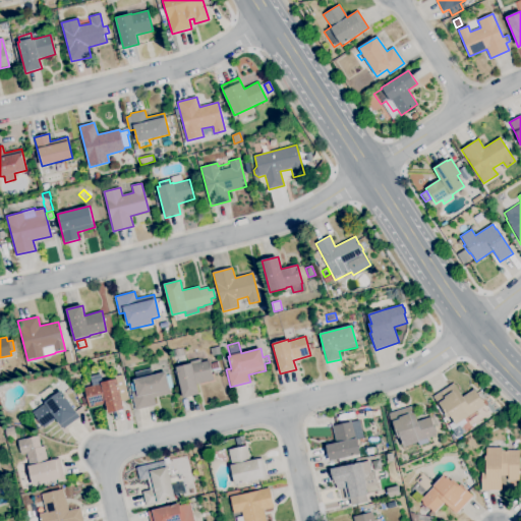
[(212,356),(210,349),(219,347),(220,354),(212,356)]
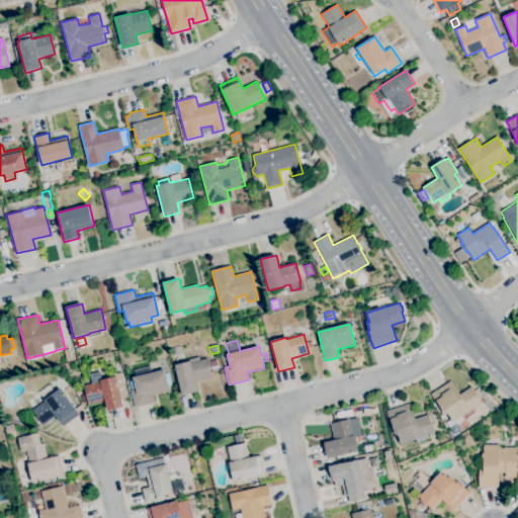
[(172,356),(170,348),(181,346),(183,353),(172,356)]
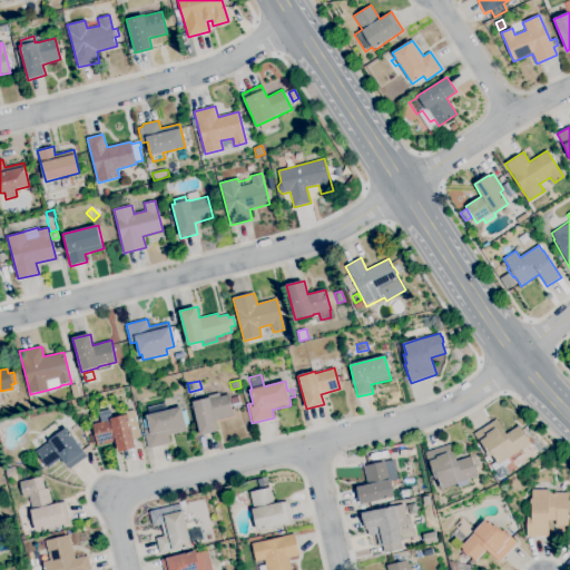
[(72,397),(70,385),(76,384),(79,396),(72,397)]
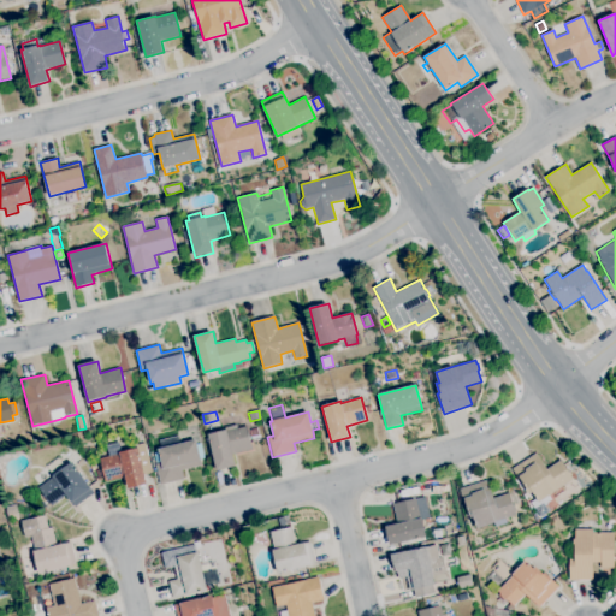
[(217,471),(208,434),(226,430),(225,427),(236,425),(237,428),(247,426),(252,449),(232,454),(235,467),(217,471)]
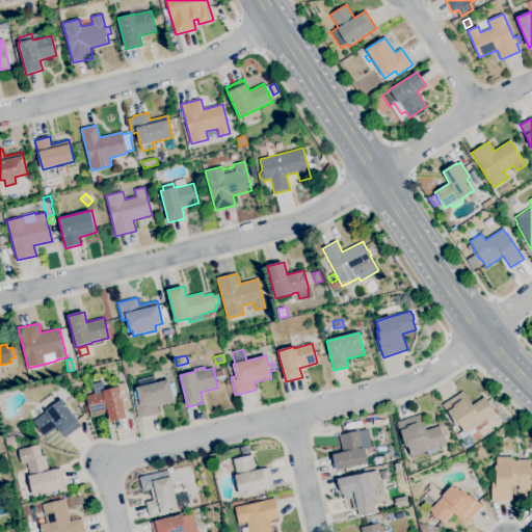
[(218,381),(217,379),(216,379),(215,371),(221,370),(223,380),(218,381)]
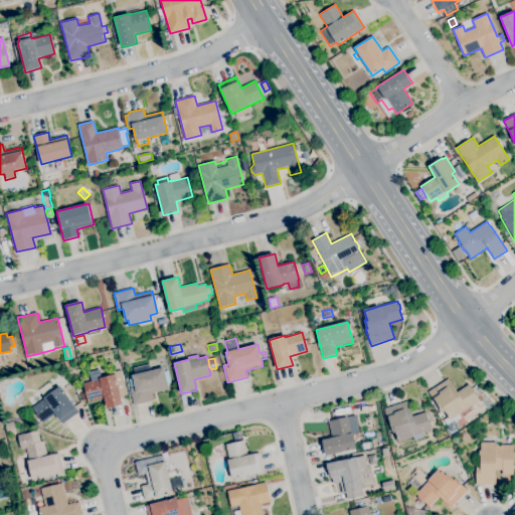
[(134,405),(130,388),(135,387),(135,386),(131,387),(129,379),(133,378),(132,375),(163,367),(164,371),(167,371),(170,383),(167,384),(168,385),(169,389),(152,393),(153,400),(134,405)]
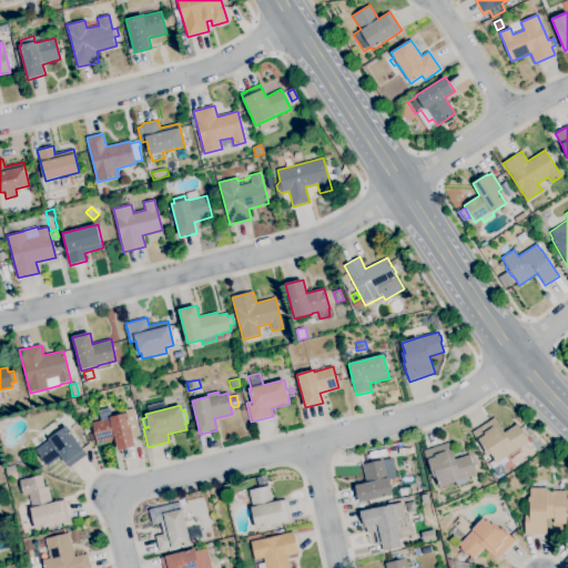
[(118,450),(115,439),(97,444),(91,423),(100,421),(98,411),(109,407),(111,417),(125,413),(125,411),(133,408),(140,436),(133,438),(135,446),(118,450)]
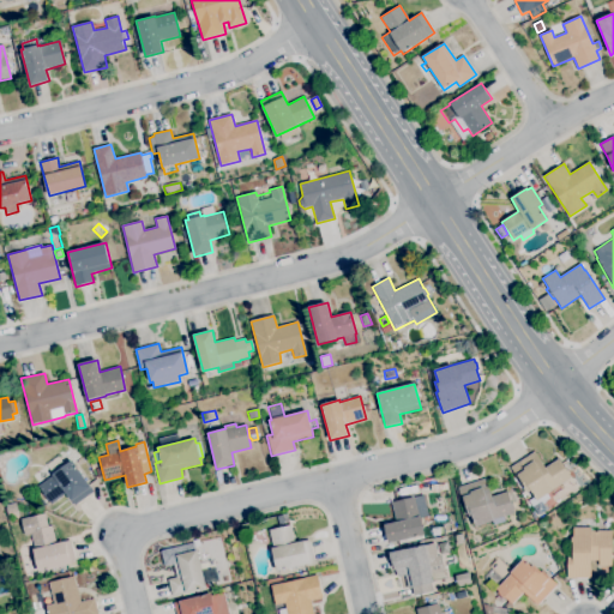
[(537,500),(531,491),(529,492),(523,483),(522,485),(510,468),(535,451),(546,468),(559,458),(565,468),(566,467),(570,474),(569,474),(571,477),(553,489),(553,491),(537,500)]
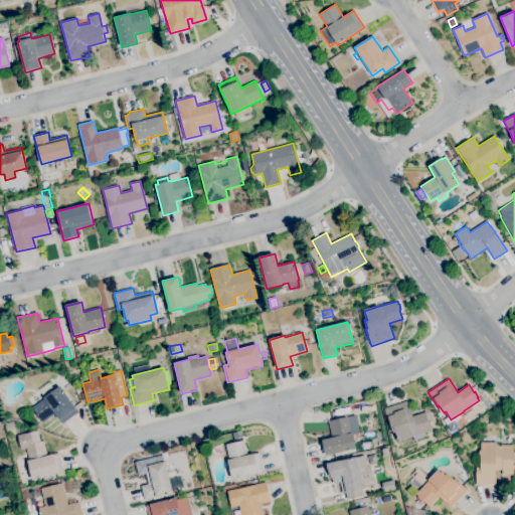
[(62,424),(55,414),(43,423),(32,407),(44,399),(39,390),(49,383),(54,390),(60,386),(76,408),(76,409),(78,412),(62,424)]
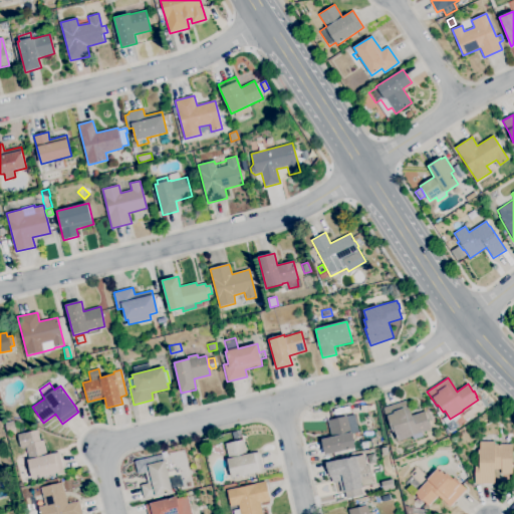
[(399,442),(396,432),(394,433),(391,424),(389,425),(383,409),(407,401),(412,416),(425,412),(428,421),(429,420),(431,426),(430,427),(431,430),(422,433),(424,438),(414,441),(412,437),(399,442)]
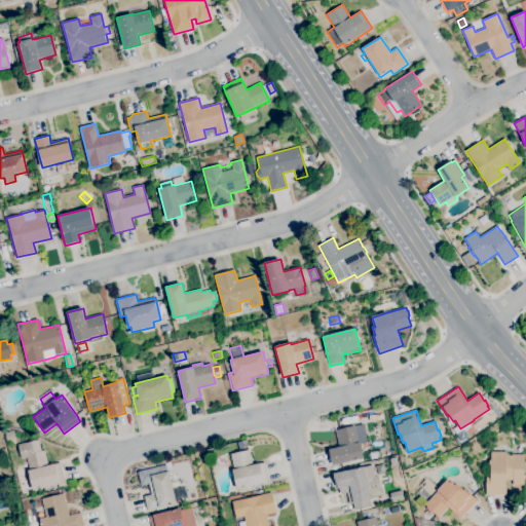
[(36,434),(32,428),(36,425),(40,430),(36,434)]
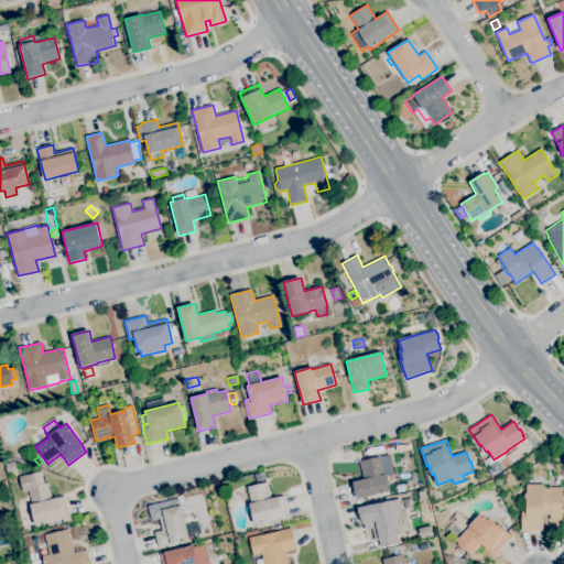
[(357,499),(353,483),(364,479),(359,462),(380,456),(384,475),(386,475),(390,491),(357,499)]
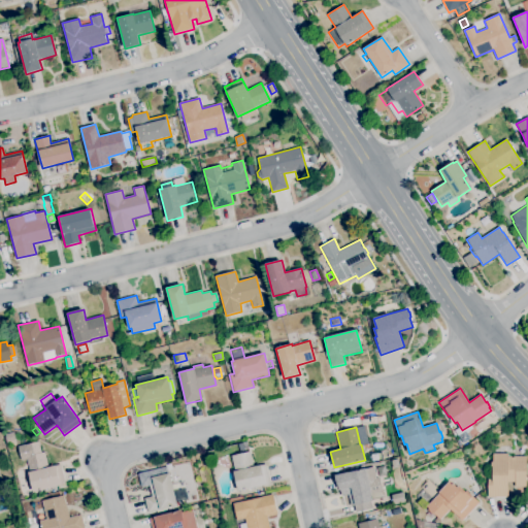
[(463,443),(458,436),(466,431),(470,438),(463,443)]
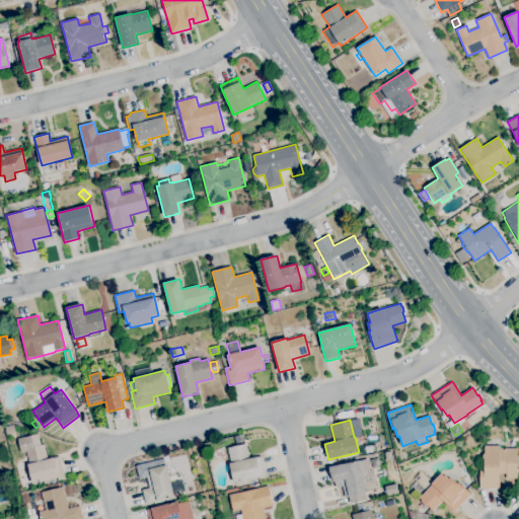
[(14,448),(10,442),(18,436),(22,443),(14,448)]
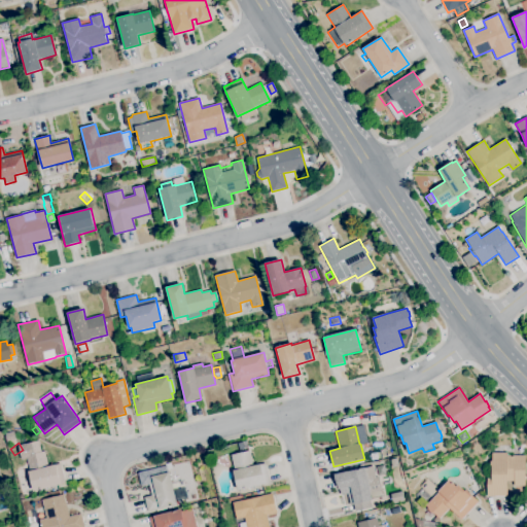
[(34,492),(32,485),(26,486),(22,473),(30,471),(26,456),(32,455),(30,445),(37,443),(40,452),(44,451),(48,466),(56,465),(61,464),(66,484),(34,492)]
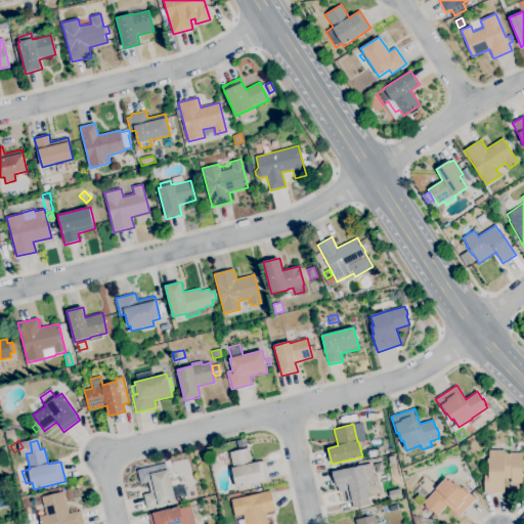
[(237,488),(236,484),(233,484),(230,470),(233,470),(230,452),(249,448),(252,464),(264,461),(268,480),(237,488)]
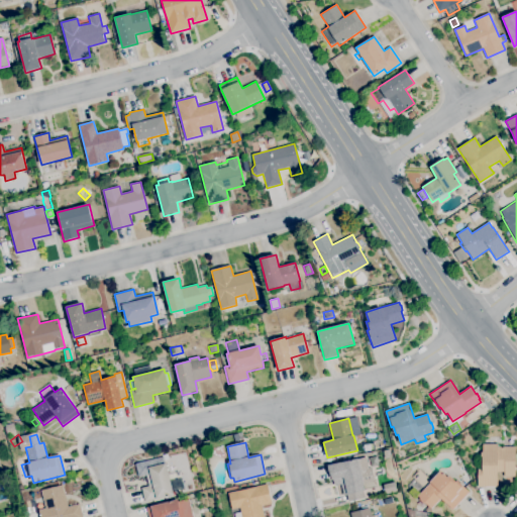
[(497,487),(478,487),(478,470),(481,470),(481,466),(482,466),(482,459),(481,459),(481,452),(482,452),(482,444),(497,444),(497,446),(515,446),(515,467),(516,467),(516,472),(515,472),(515,477),(504,477),(504,473),(497,473),(497,487)]
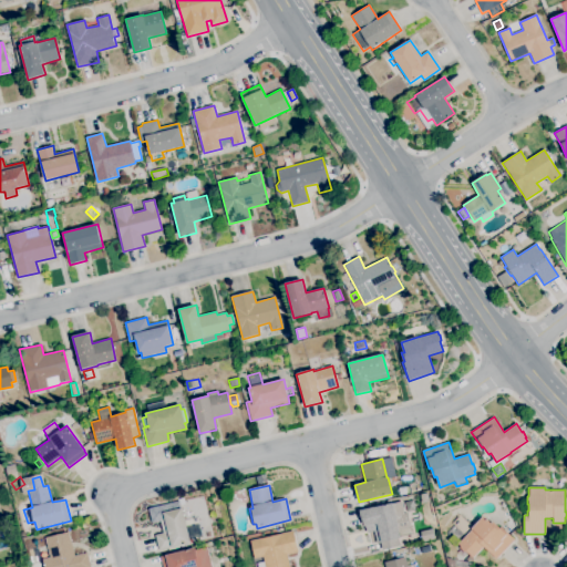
[(422,503),(420,495),(428,493),(429,502),(422,503)]
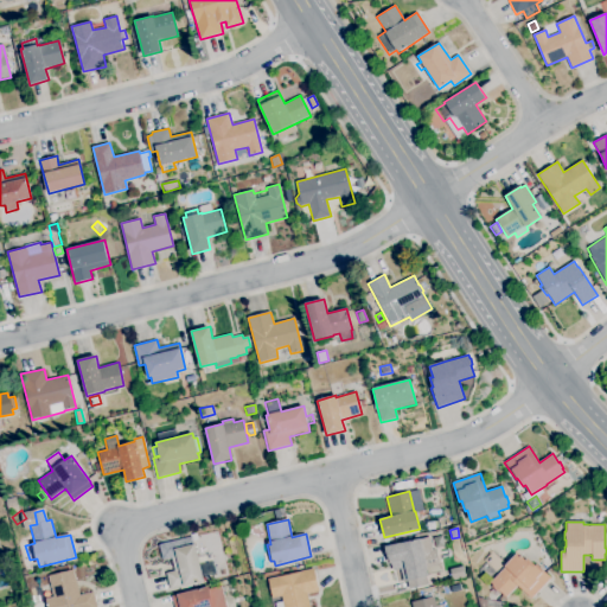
[(403,582),(398,561),(390,563),(387,547),(420,540),(430,537),(433,550),(436,549),(440,564),(427,568),(428,576),(403,582)]
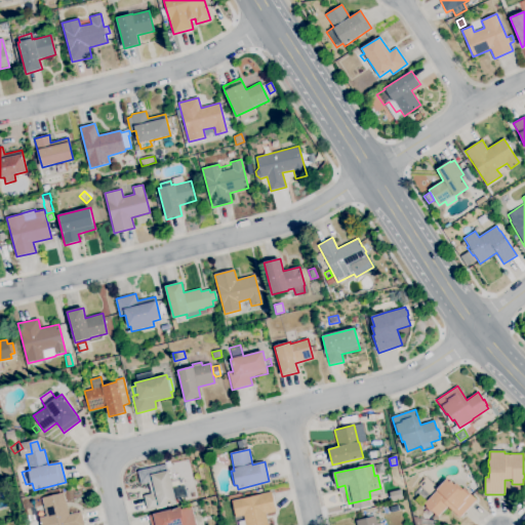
[(147,510),(144,495),(151,494),(147,476),(168,471),(172,489),(185,486),(187,496),(175,498),(176,502),(147,510)]
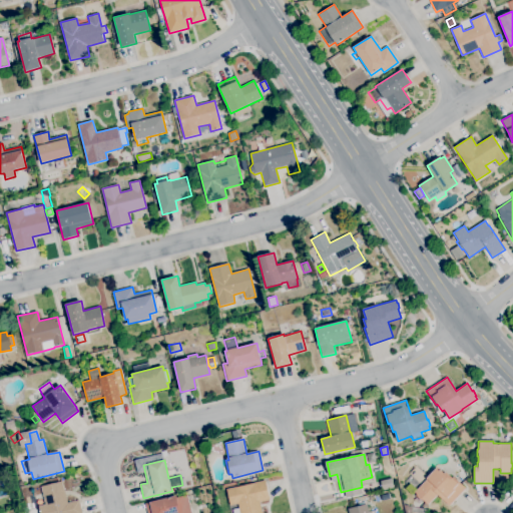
[(449,506),(438,495),(428,505),(422,499),(421,500),(420,499),(417,503),(414,500),(417,496),(416,496),(417,495),(414,492),(427,479),(426,479),(437,467),(445,474),(446,472),(452,478),(453,477),(466,489),(449,506)]
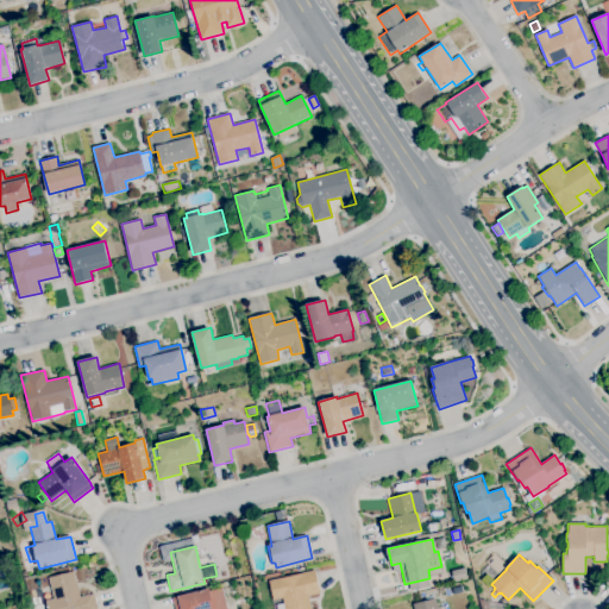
[(454,583),(452,571),(464,569),(468,579),(454,583)]
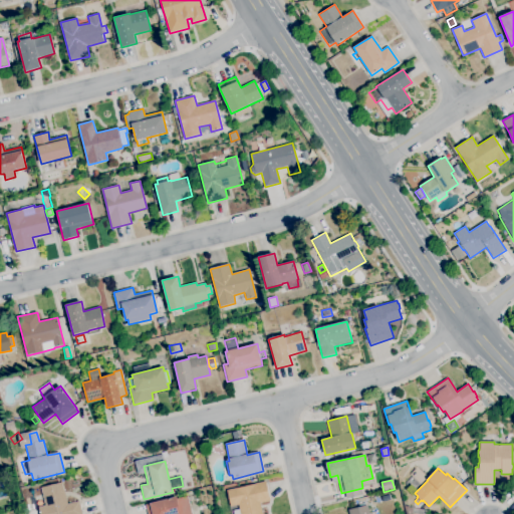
[(231,513),(230,507),(231,507),(227,491),(266,481),(270,501),(261,503),(263,513),(231,513)]
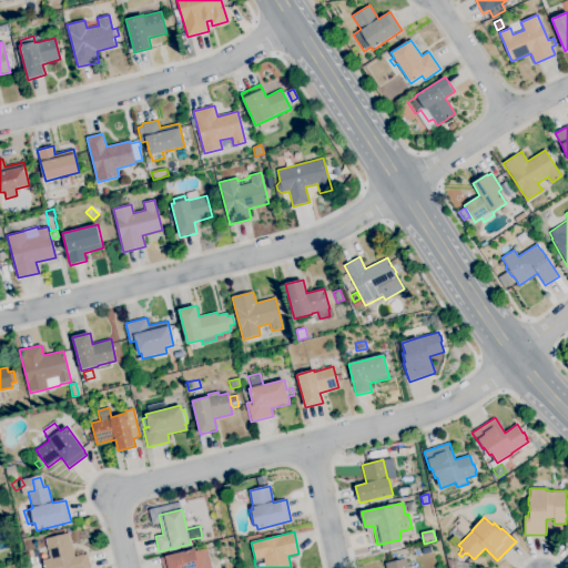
[(43,567),(42,560),(50,559),(46,539),(69,533),(74,557),(88,554),(90,567),(43,567)]
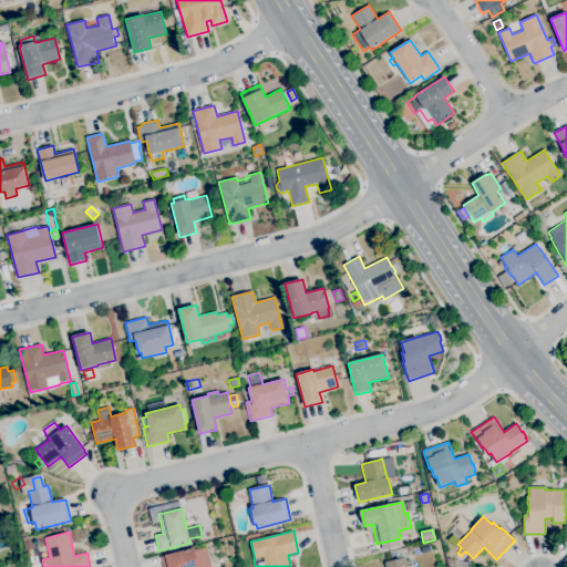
[(162,566),(161,557),(195,548),(195,550),(207,547),(207,548),(214,547),(216,555),(209,557),(210,566),(162,566)]
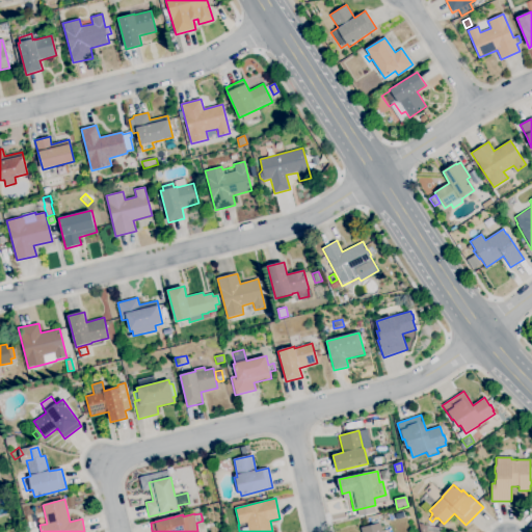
[(361,531),(361,528),(380,523),(382,531),(361,531)]
